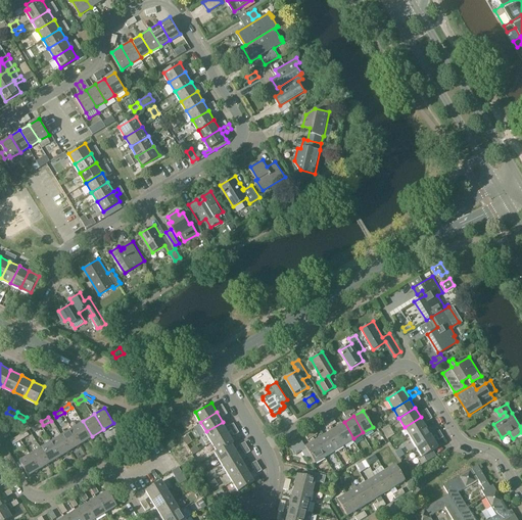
[(421,417),(405,427),(411,436),(426,427),(421,417)]
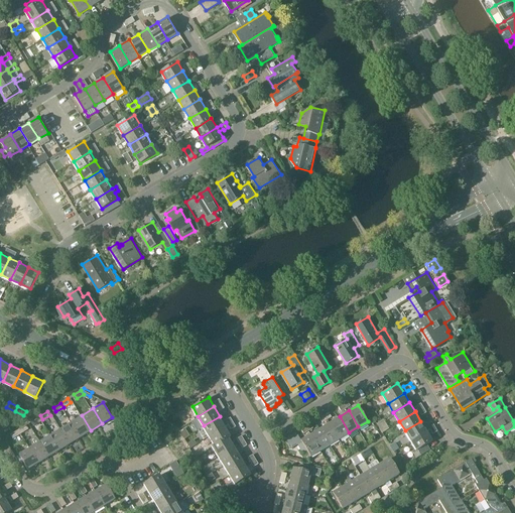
[(42,419),(40,415),(32,420),(35,424),(42,419)]
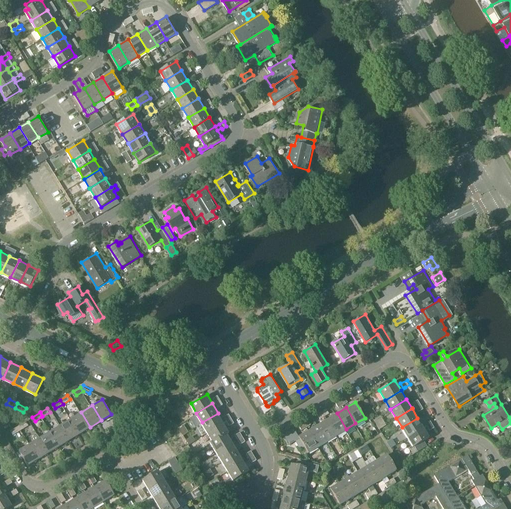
[(90,427),(81,412),(71,418),(80,433),(90,427)]
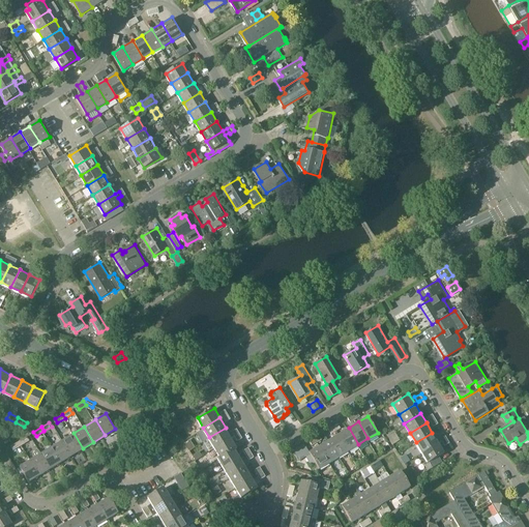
[(226,428),(209,437),(214,447),(231,437),(226,428)]
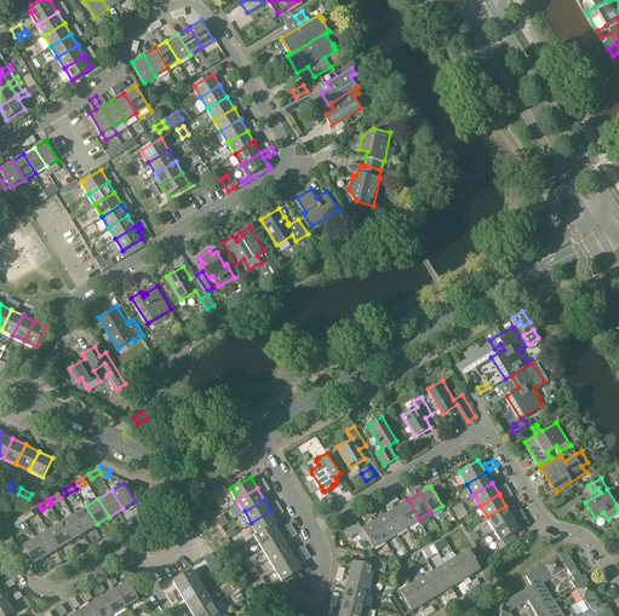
[(419,519),(408,500),(397,507),(408,527),(419,519)]
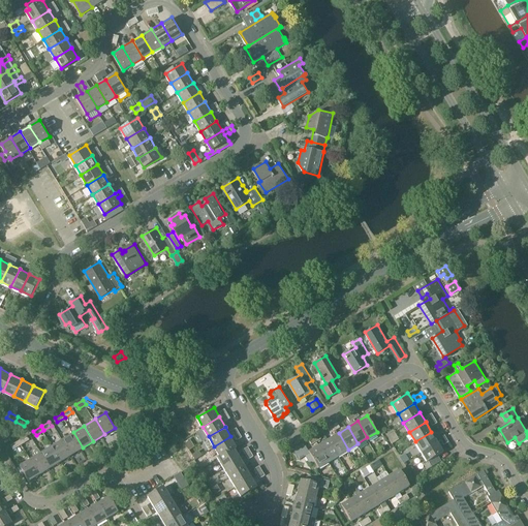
[(73,432),(63,438),(72,454),(83,447),(73,432)]
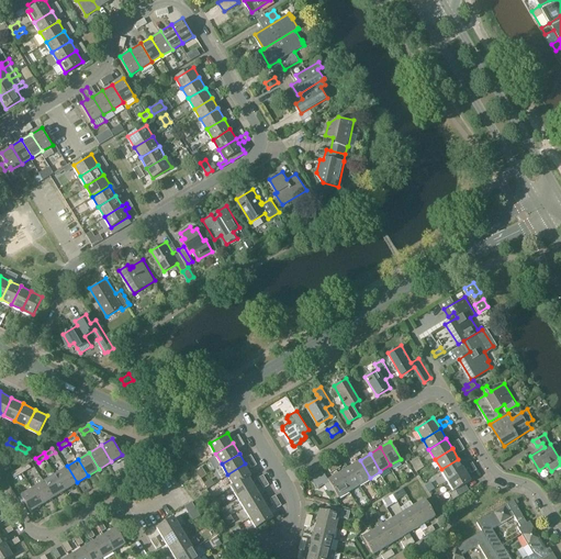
[(461,464),(458,459),(441,469),(447,480),(464,469),(469,466),(467,461),(466,460),(461,464)]
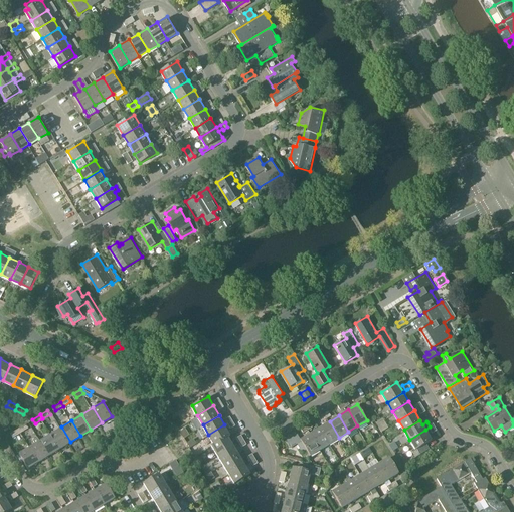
[(28,421),(20,427),(23,431),(30,427),(28,421)]
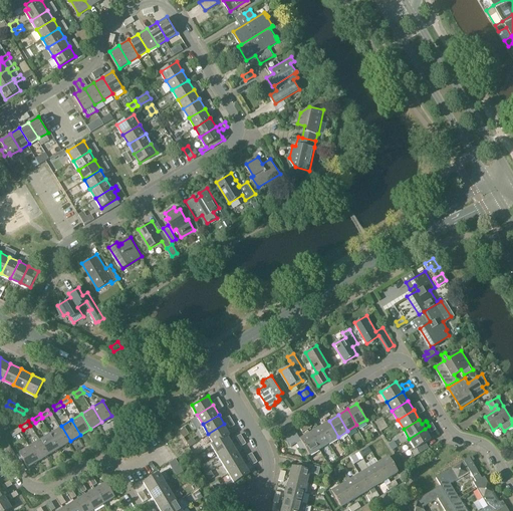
[(338,437),(329,421),(319,426),(329,442),(338,437)]
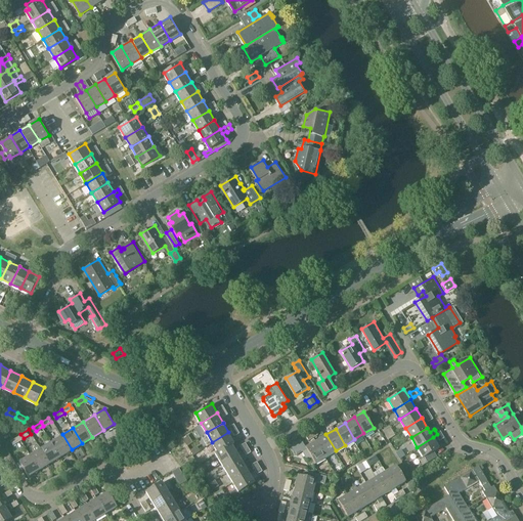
[(212,442),(218,451),(232,442),(232,443),(234,442),(228,432),(212,442)]
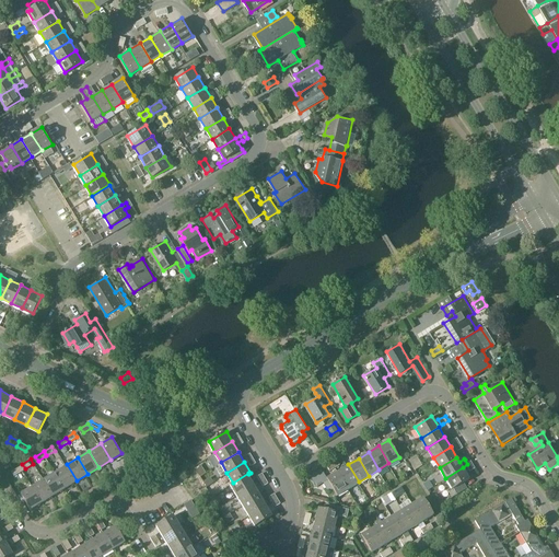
[(25,468),(22,464),(13,470),(16,474),(25,468)]
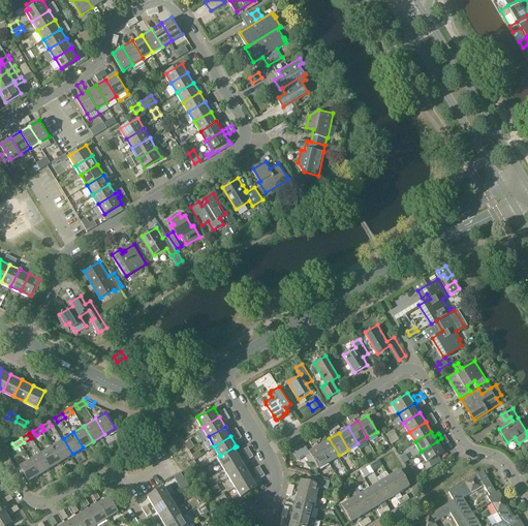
[(63,438),(53,444),(62,460),(72,454),(63,438)]
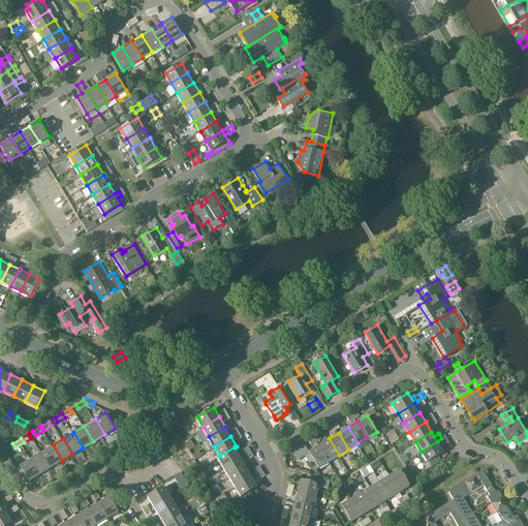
[(339,455),(329,438),(319,444),(330,461),(339,455)]
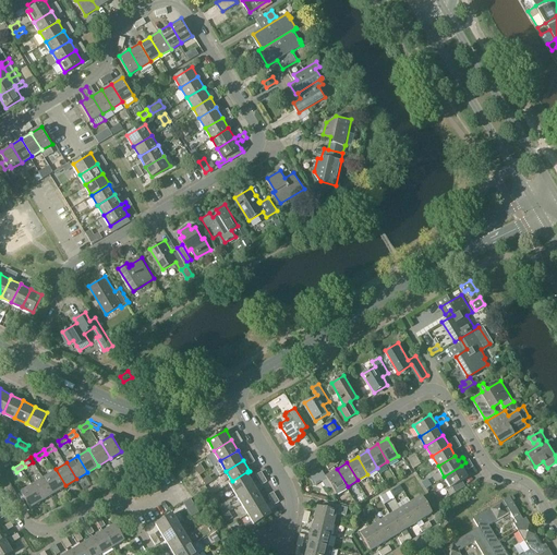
[(321,465),(310,472),(310,473),(316,483),(327,477),(326,475),(321,467),(321,465)]
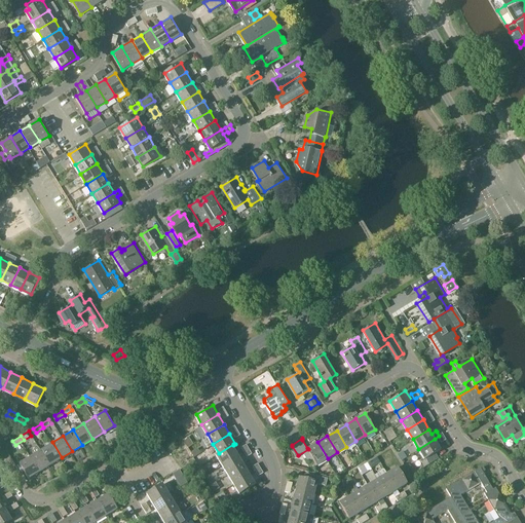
[(441,448),(435,439),(418,449),(424,458),(426,457),(429,462),(439,457),(436,452),(441,448)]
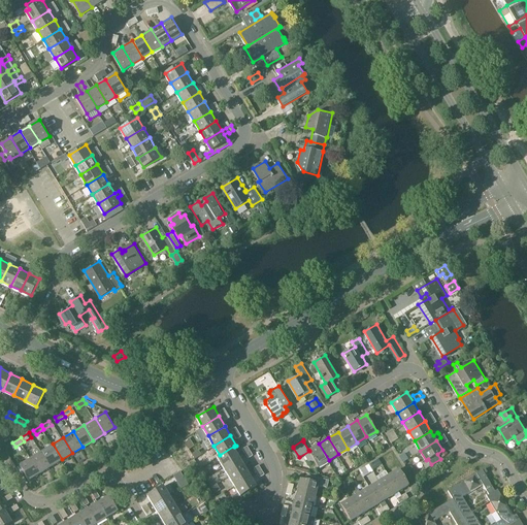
[(62,459),(53,444),(42,450),(52,465),(62,459)]
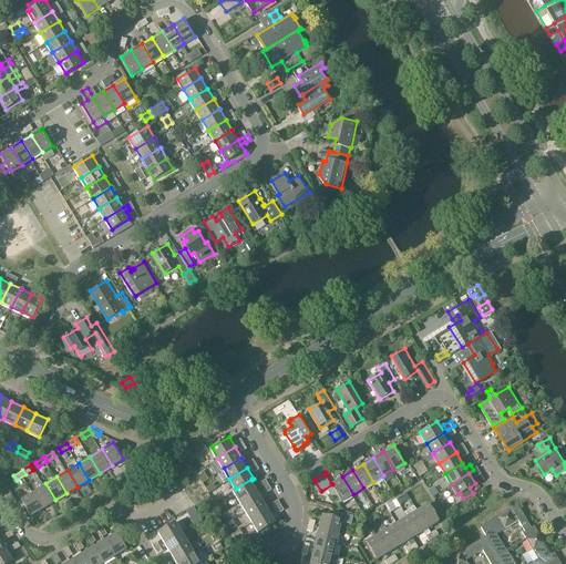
[(353,494),(342,477),(331,483),(332,484),(342,501),(353,494)]
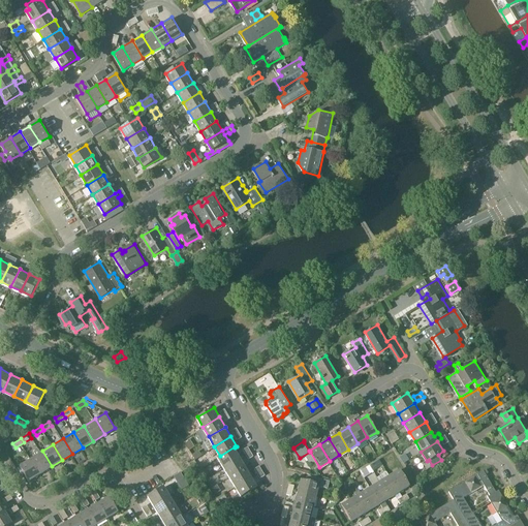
[(220,456),(218,457),(223,466),(241,457),(235,447),(235,446),(220,456)]
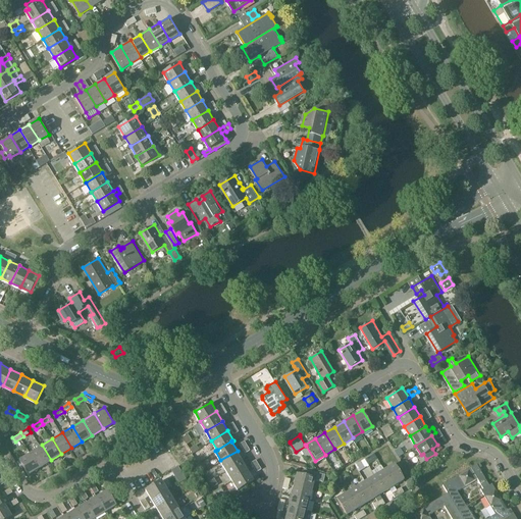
[(51,460),(42,445),(41,445),(39,442),(34,444),(37,448),(32,451),(41,466),(51,460)]
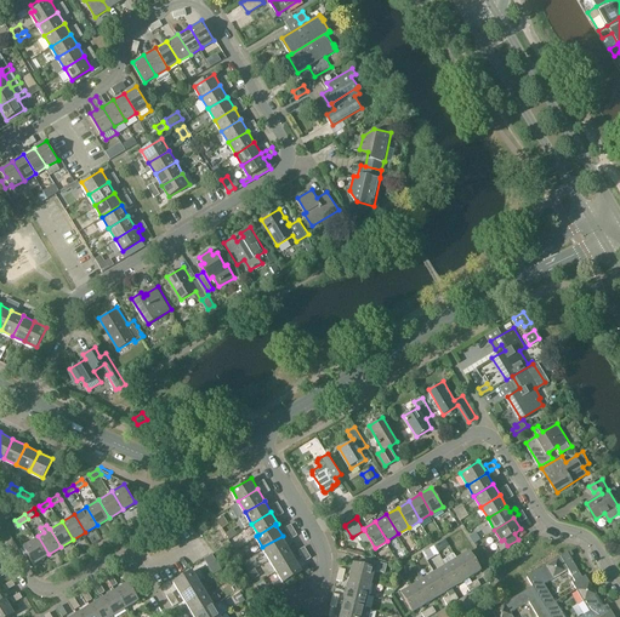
[(234,526),(226,531),(229,537),(238,532),(234,526)]
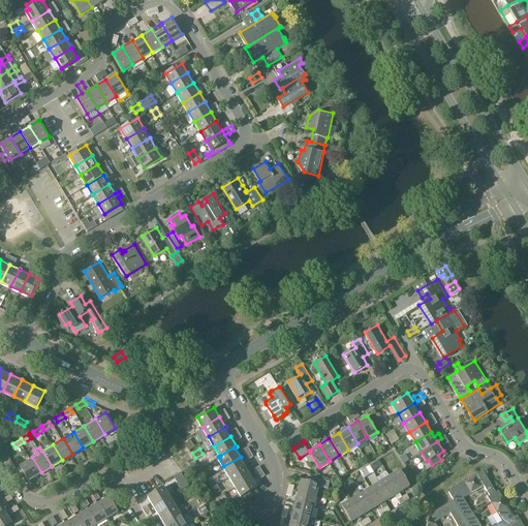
[(41,472),(32,457),(21,464),(30,480),(41,472)]
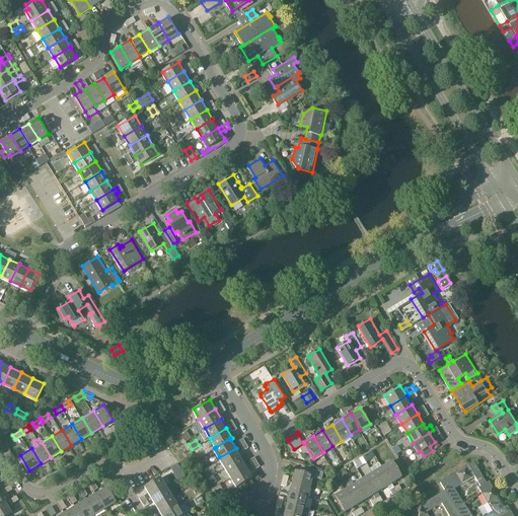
[(241,457),(236,448),(219,457),(225,467),(241,457)]
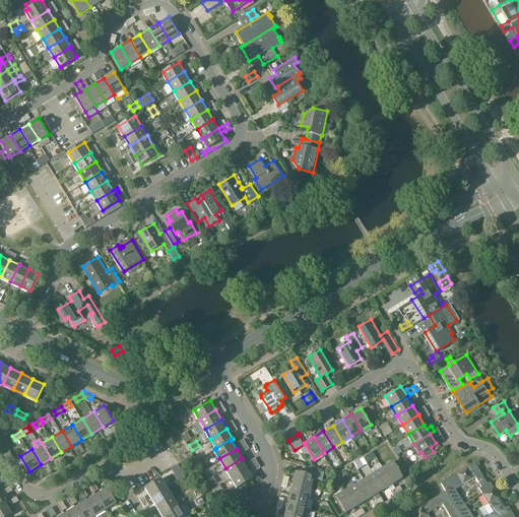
[(373,449),(364,455),(368,461),(377,455),(373,449)]
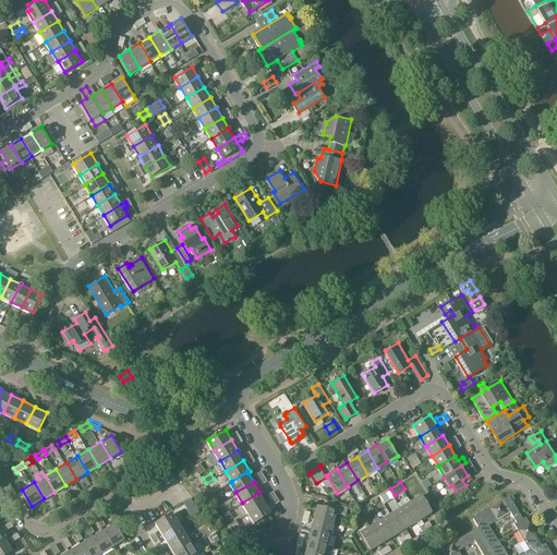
[(383,492),(379,494),(384,503),(395,496),(395,495),(390,489),(383,493),(383,492)]
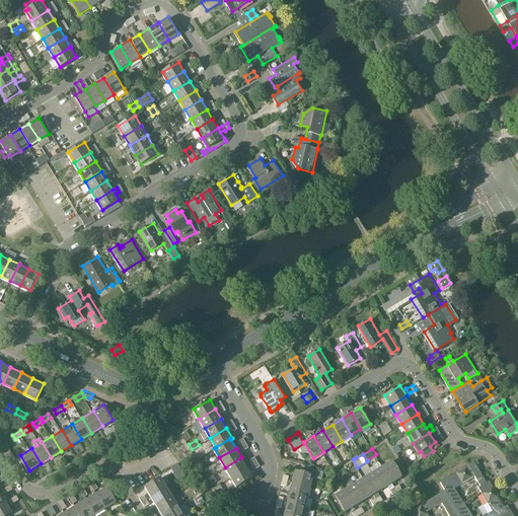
[(241,457),(225,467),(230,476),(247,466),(241,457)]
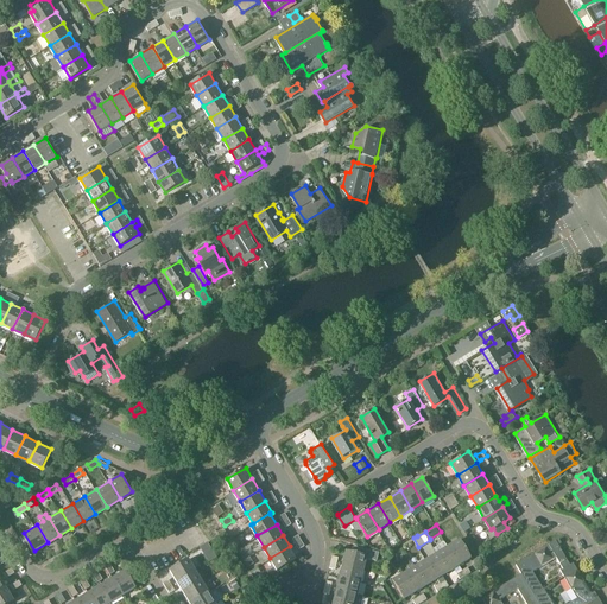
[(448,545),(460,564),(470,557),(460,538),(448,545)]
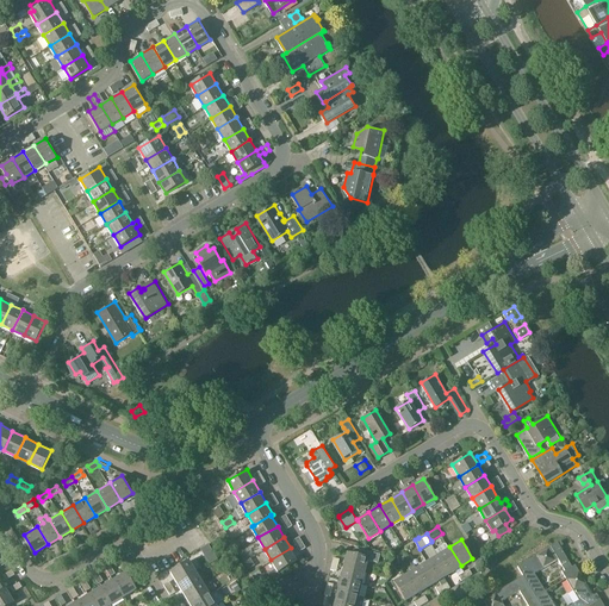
[(566,576),(578,569),(576,563),(572,566),(558,541),(519,564),(523,574),(536,595),(546,589),(535,572),(558,557),(565,569),(564,570),(566,576)]
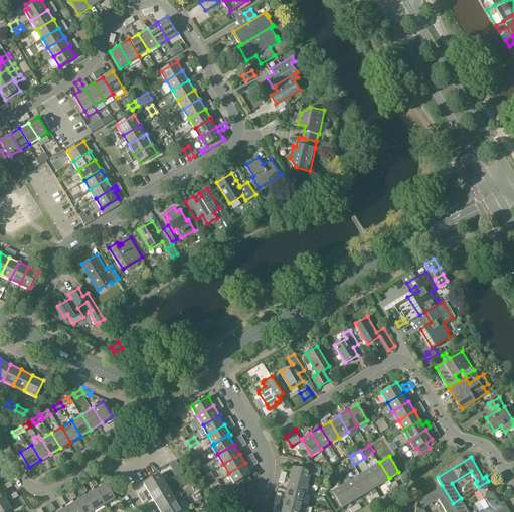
[(308,481),(311,472),(319,474),(321,467),(300,462),(299,468),(293,466),(291,477),(308,481)]
